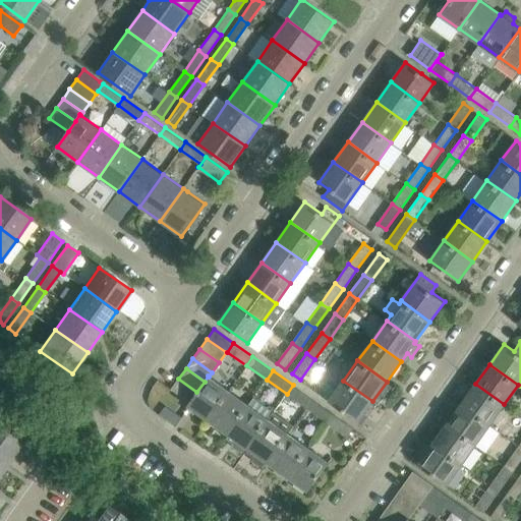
[(228,390),(209,377),(208,375),(205,382),(196,392),(189,402),(187,405),(208,419),(228,390)]
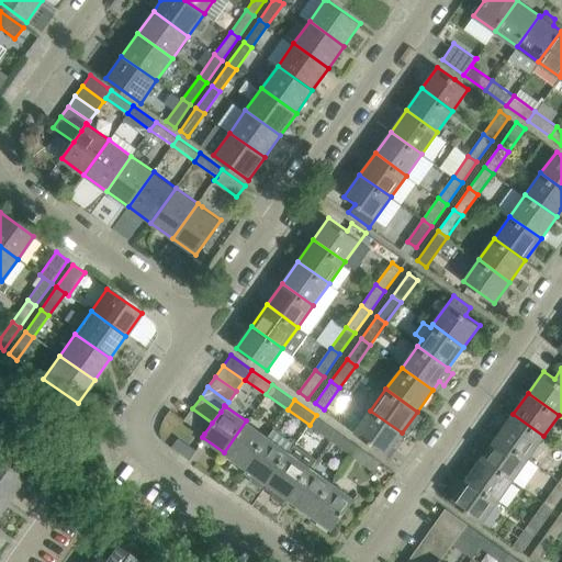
[(212,423),(192,408),(184,418),(204,434),(212,423)]
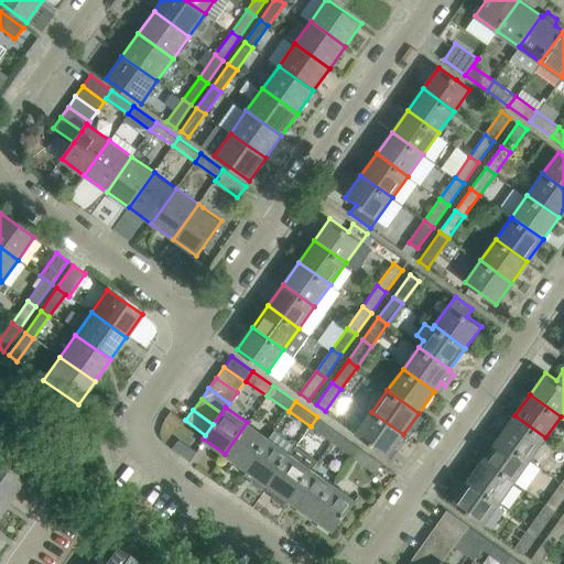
[(388,456),(403,434),(371,412),(356,434),(388,456)]
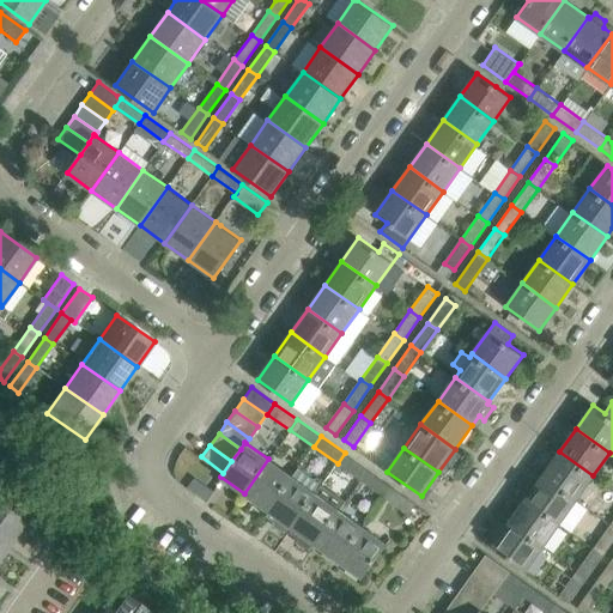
[(593,475),(559,451),(542,475),(576,499),(593,475)]
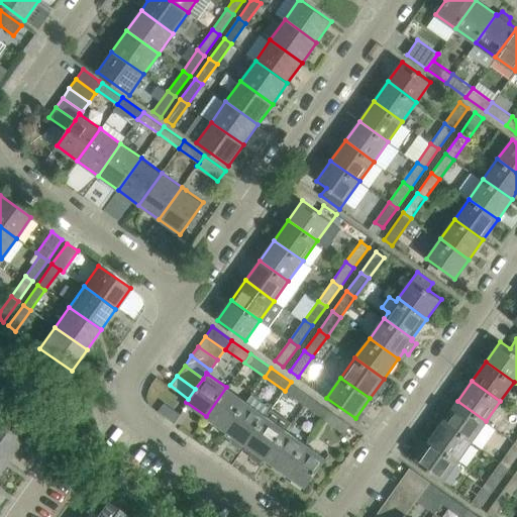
[(311,396),(291,382),(285,391),(305,405),(311,396)]
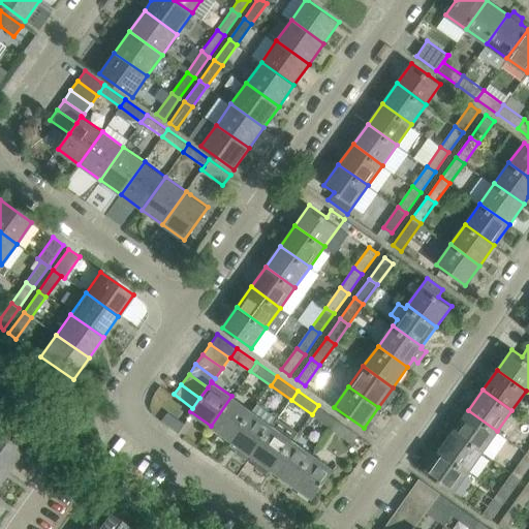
[(231,440),(252,411),(231,396),(211,426),(231,440)]
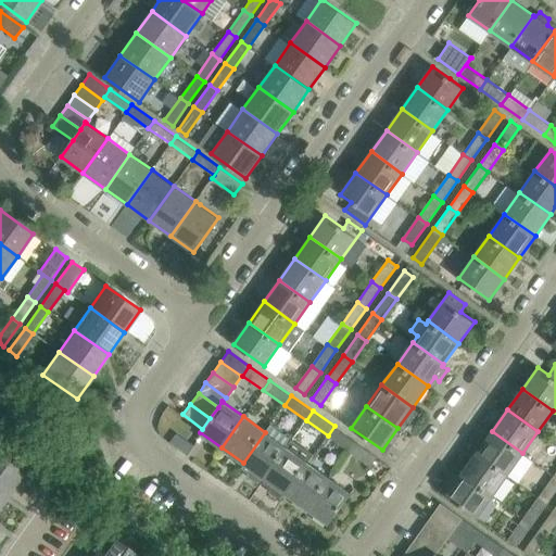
[(264,478),(287,447),(291,440),(269,425),(265,432),(243,463),(251,468),(249,471),(249,477),(256,481),(261,480),(263,477),(264,478)]
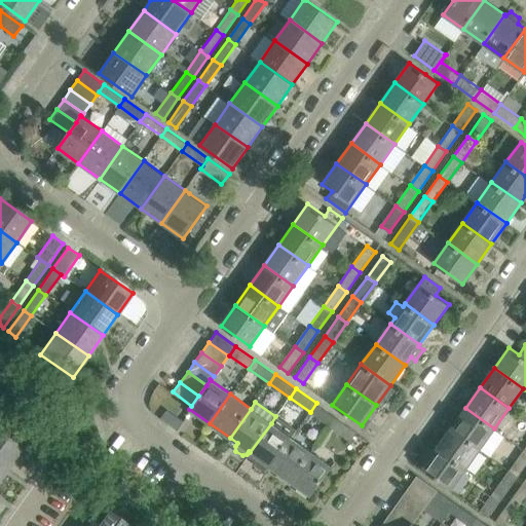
[(336,417),(316,403),(310,412),(330,425),(336,417)]
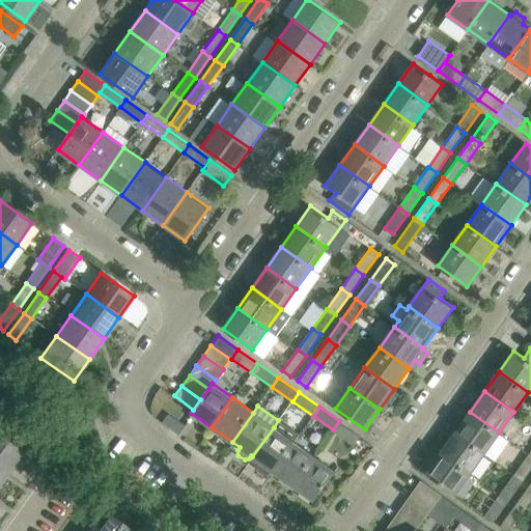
[(499,432),(470,412),(464,420),(459,417),(452,427),(456,430),(455,432),(484,453),(499,432)]
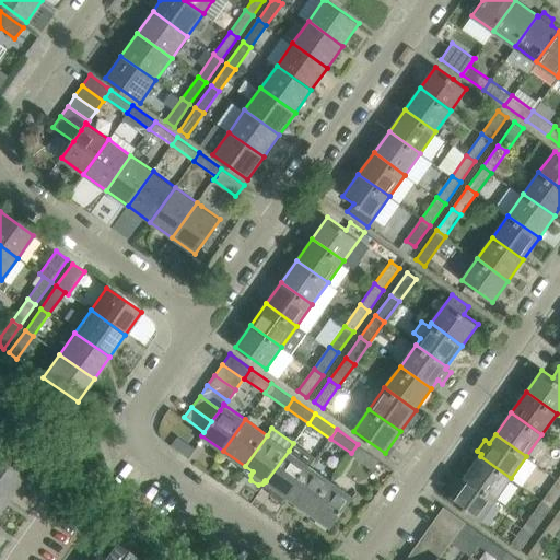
[(186,456),(194,446),(185,441),(178,451),(186,456)]
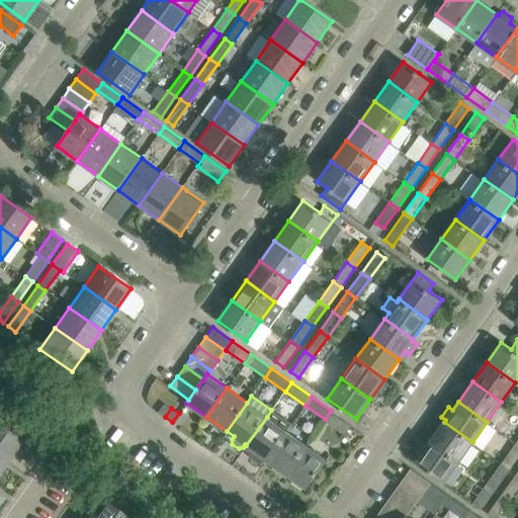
[(266,459),(286,431),(291,424),(271,410),(267,417),(246,445),(254,450),(251,453),(252,458),(258,462),(262,461),(265,458),(266,459)]
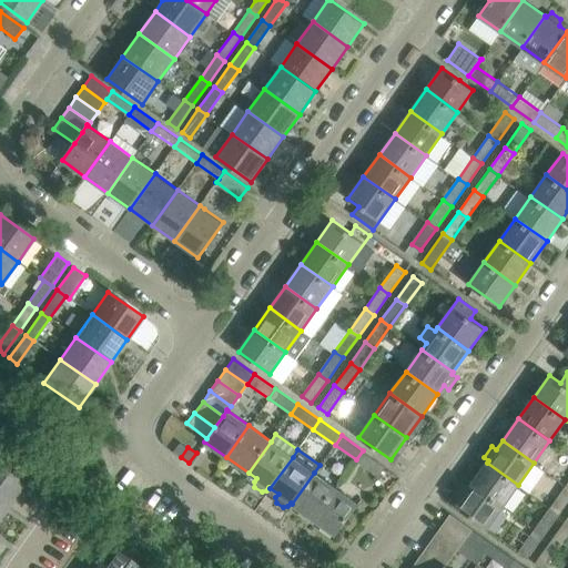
[(385,466),(367,453),(363,450),(356,459),(361,463),(378,476),(385,466)]
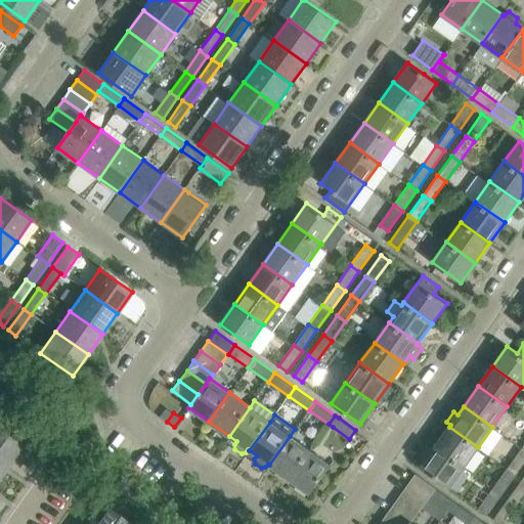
[(478,447),(449,427),(435,446),(464,468),(478,447)]
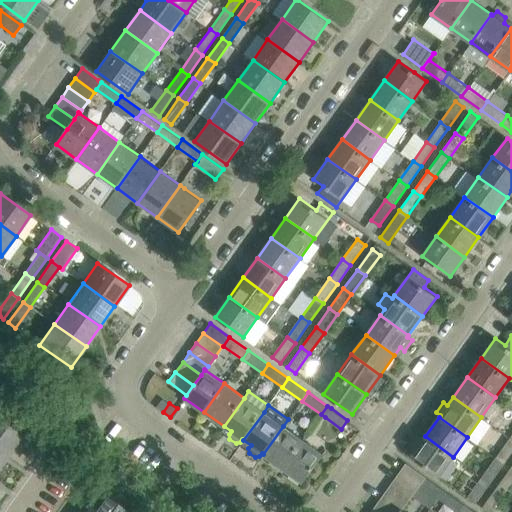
[(0,451),(7,457),(22,436),(0,420),(0,451)]
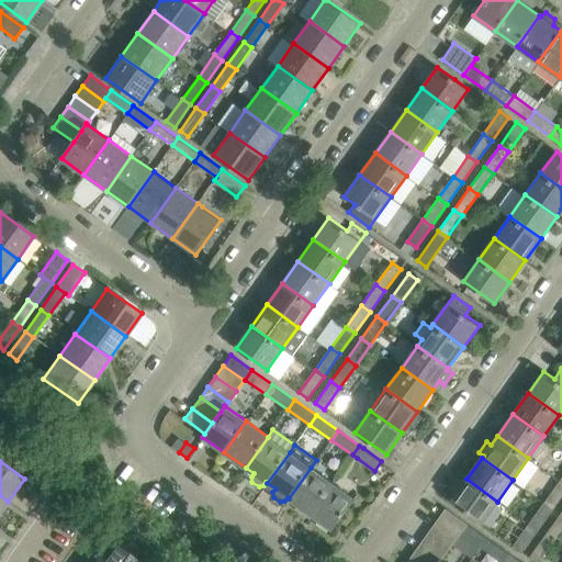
[(311,514),(333,483),(311,468),(289,498),(311,514)]
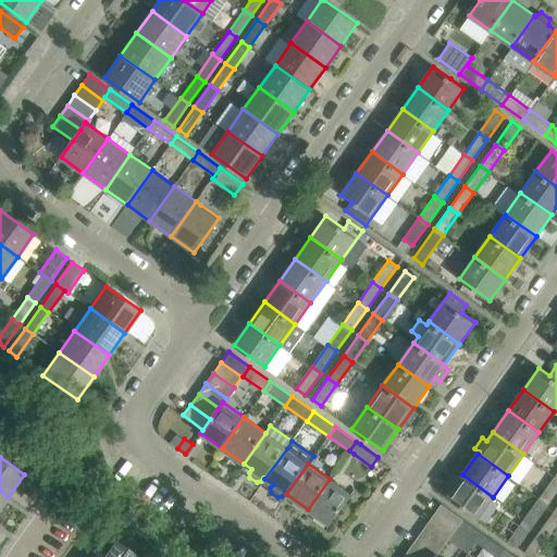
[(493,497),(462,474),(447,496),(478,518),(493,497)]
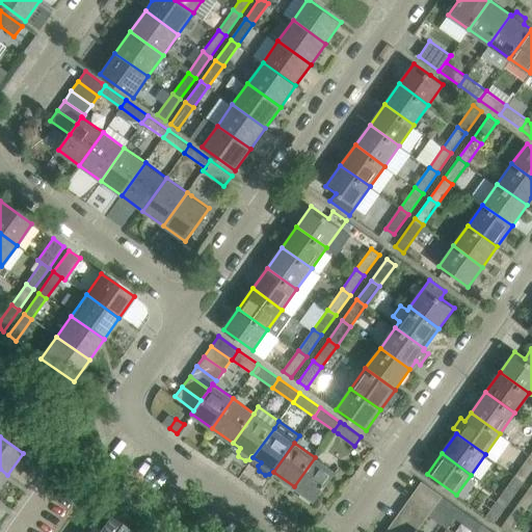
[(524,481),(531,469),(531,456),(530,455),(515,475),(524,481)]
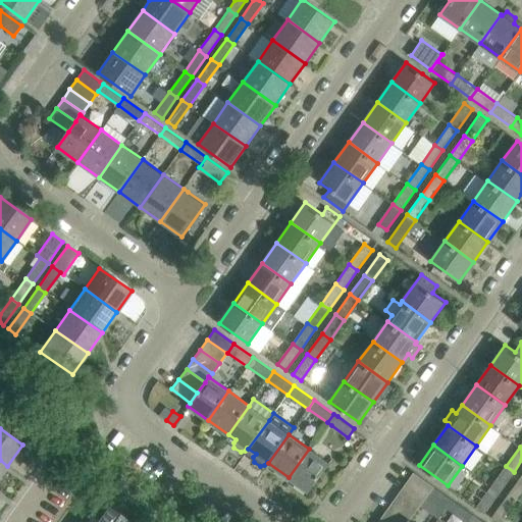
[(329,463),(313,451),(309,449),(289,477),(309,491),(329,463)]
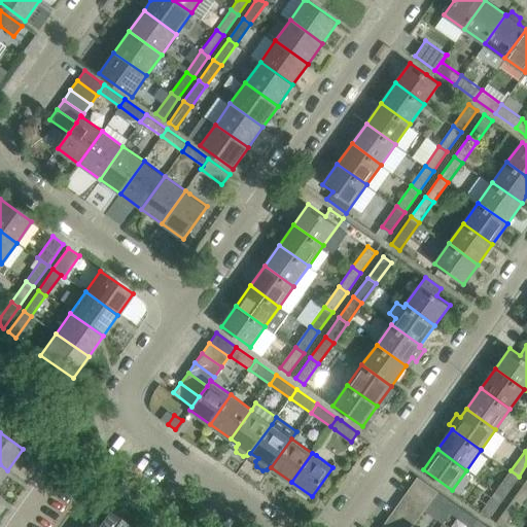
[(504,497),(519,477),(511,470),(496,491),(504,497)]
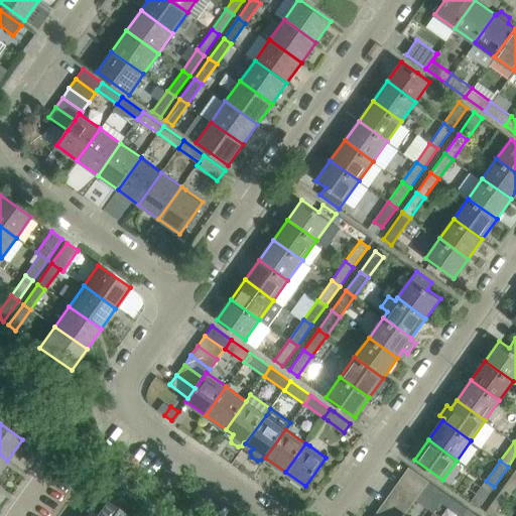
[(428,480),(409,466),(401,477),(421,491),(423,488),(428,480)]
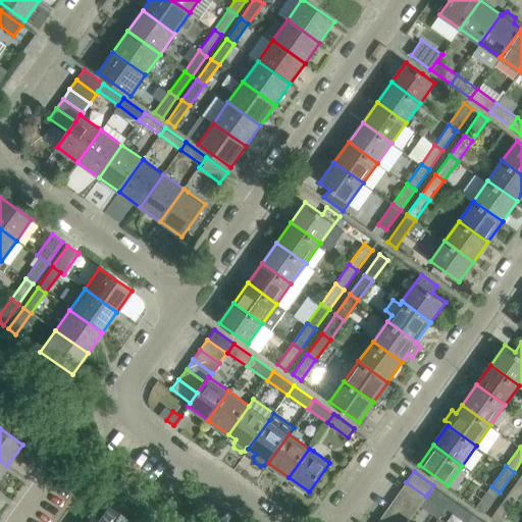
[(514,503),(521,491),(521,477),(520,477),(506,497),(514,503)]
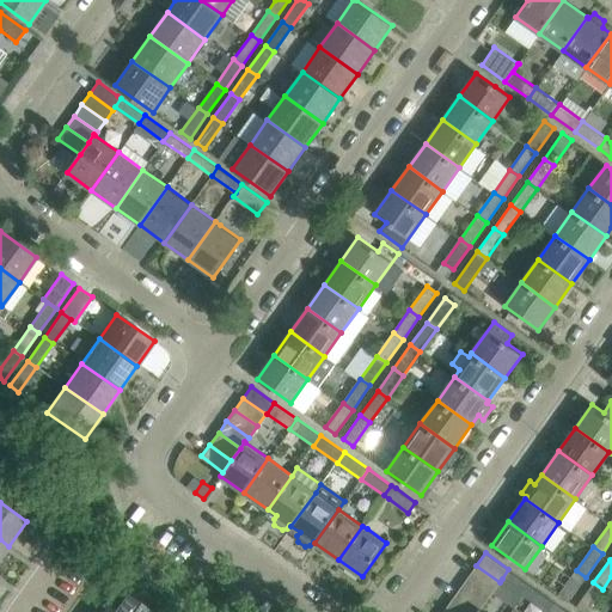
[(500,582),(476,565),(469,577),(491,593),(500,582)]
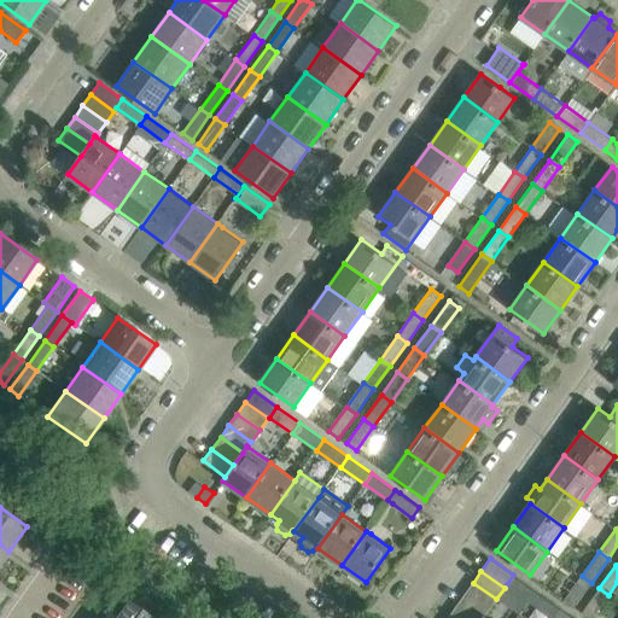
[(536,592),(513,575),(507,584),(529,601),(536,592)]
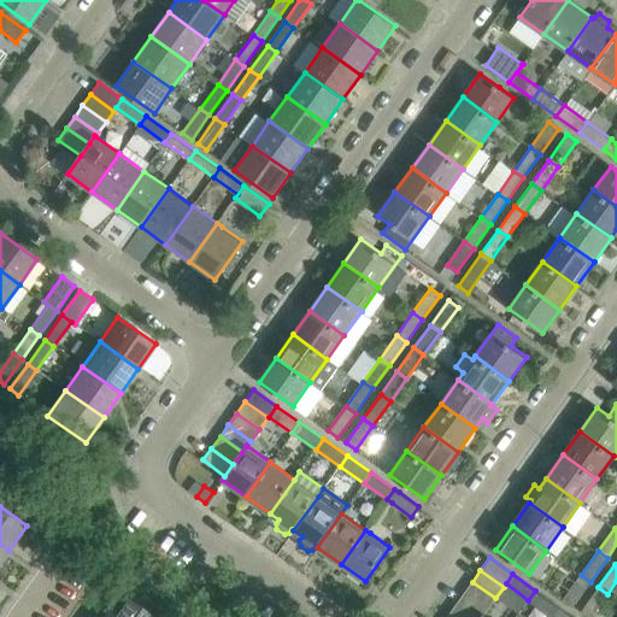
[(574,606),(591,582),(581,575),(564,599),(574,606)]
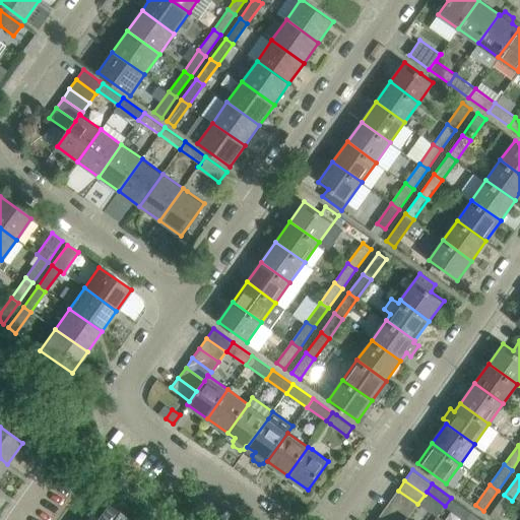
[(417,504),(398,491),(390,501),(410,515),(417,504)]
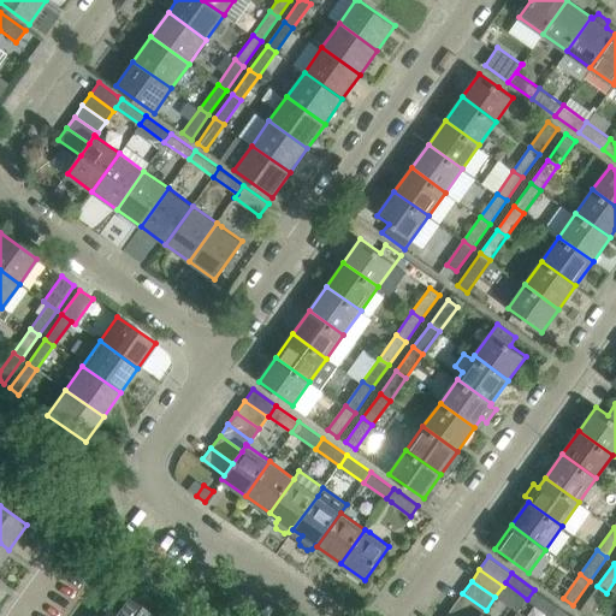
[(587,615),(590,615),(606,593),(597,586),(580,610),(587,615)]
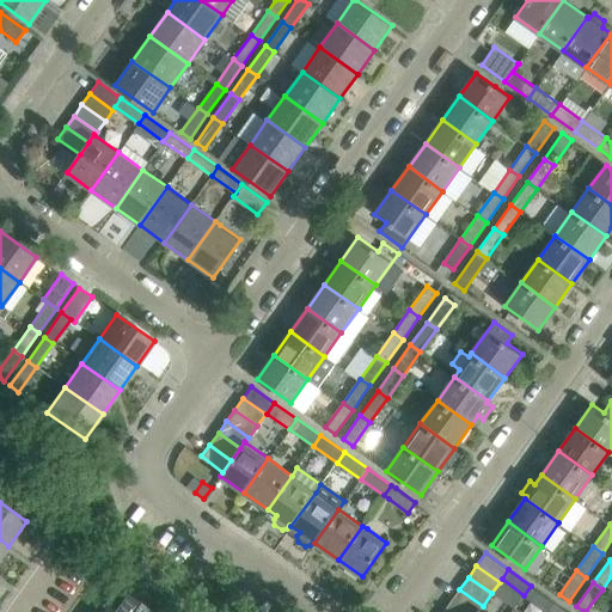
[(555,603),(531,586),(524,595),(548,611),(555,603)]
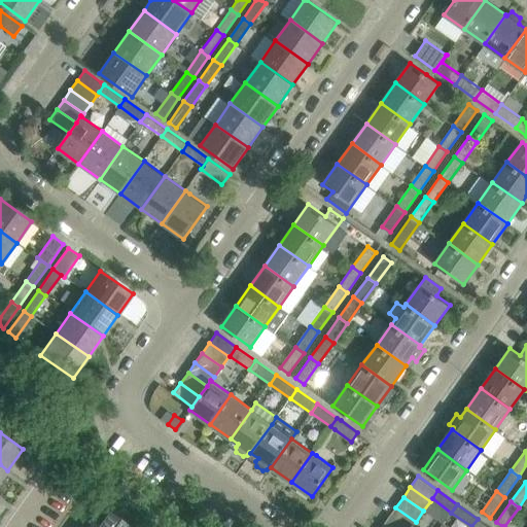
[(131,526),(102,506),(86,526),(131,526)]
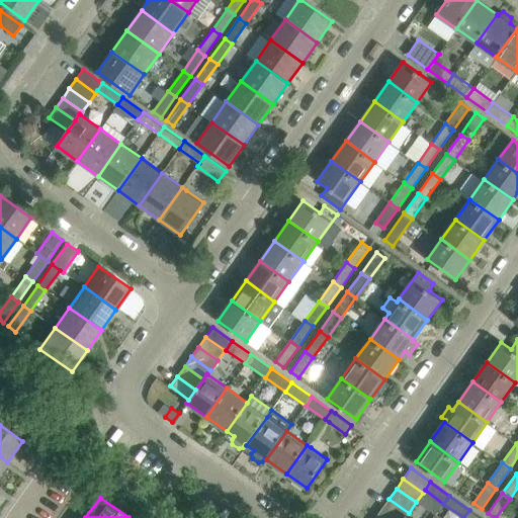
[(409,513),(389,499),(382,507),(397,517),(403,517),(405,515),(406,516),(409,513)]
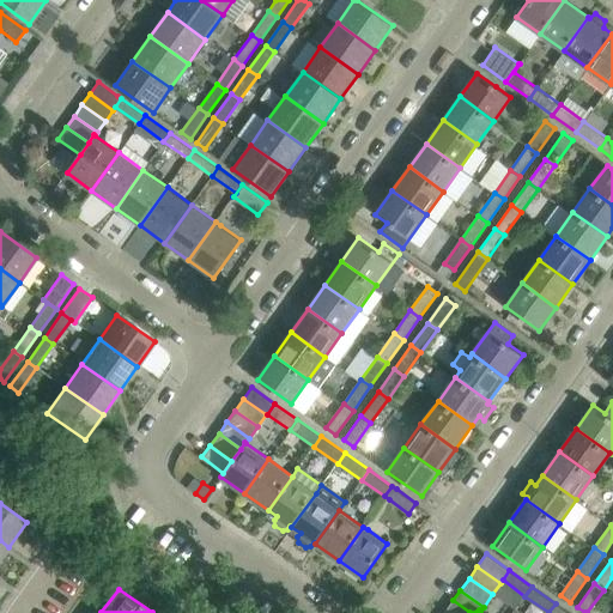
[(469,612),(453,600),(444,612),(469,612)]
